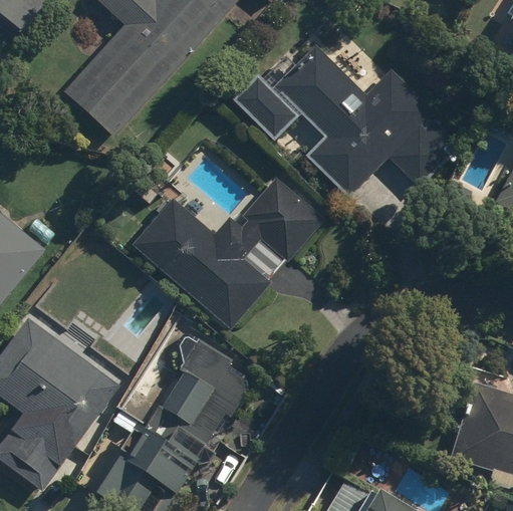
[(0,13),(21,30),(44,0),(0,0),(0,13)]
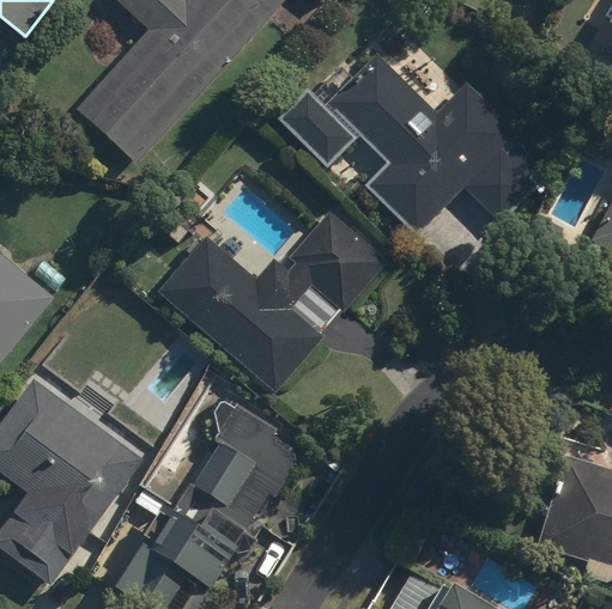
[(76,108),(134,162),(282,0),(114,0),(147,29),(76,108)]
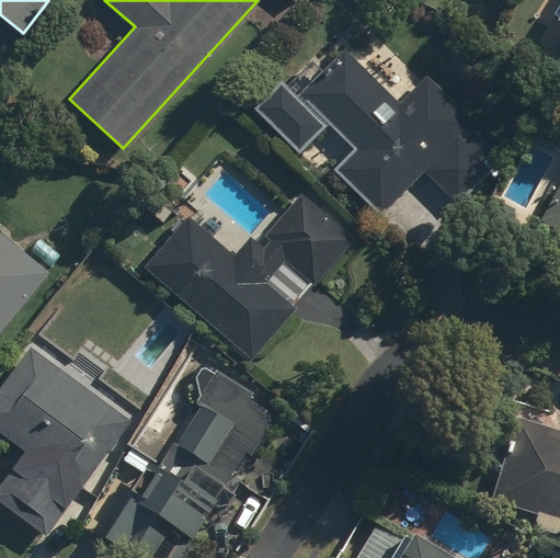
[(557,0),(548,14),(559,21),(559,0),(557,0)]
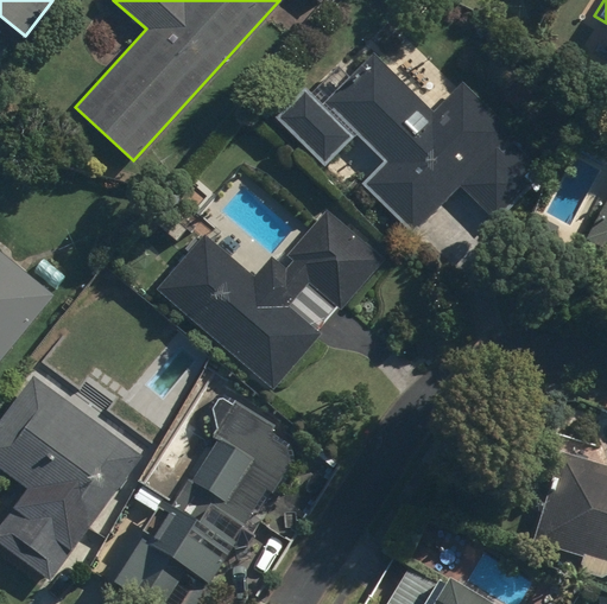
[(495,220),(545,170),(509,134),(513,129),(462,80),(431,110),(372,52),(322,102),(304,86),(273,116),(324,166),(355,134),(383,160),(360,183),(412,233),(460,185),(495,220)]
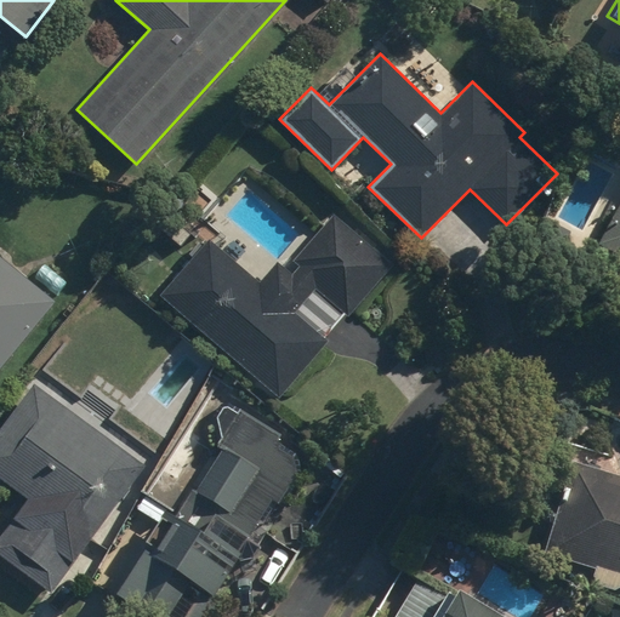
[(619,196),(597,240),(619,251),(619,196)]
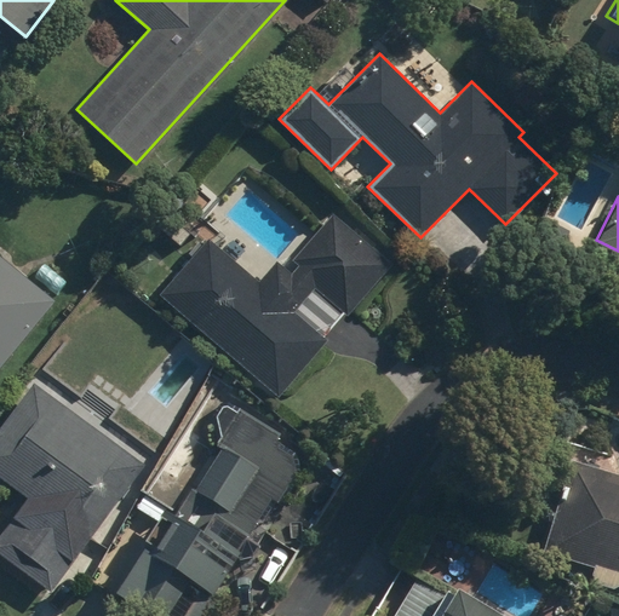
[(159,294),(276,396),(391,263),(332,212),(285,268),(275,259),(258,280),(208,236),(159,294)]
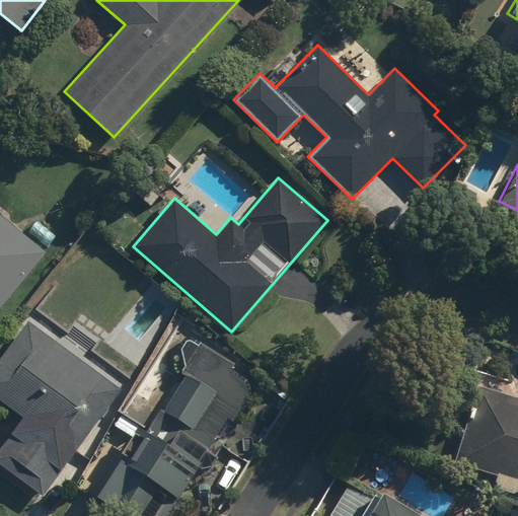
[(0,307),(43,252),(0,219),(0,307)]
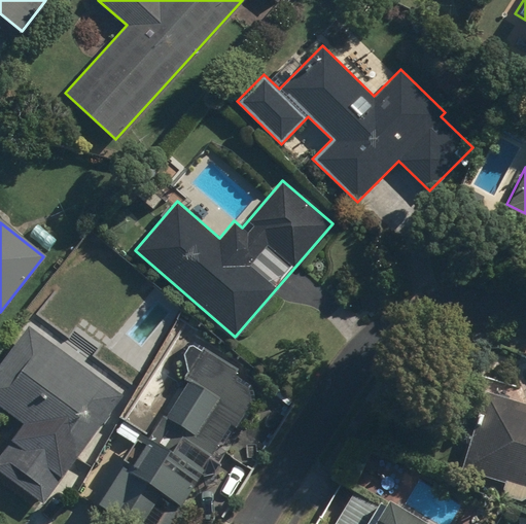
[(125,393),(28,325),(0,363),(0,422),(7,413),(24,424),(0,456),(0,469),(44,500),(125,393)]
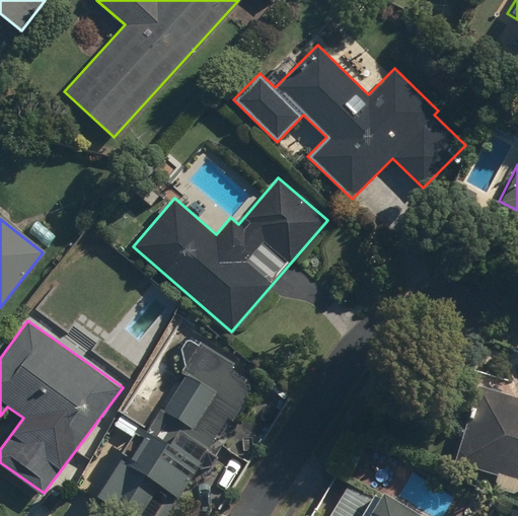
[(146,433),(117,414),(77,474),(98,489),(91,499),(117,515),(187,515),(193,507),(177,498),(228,419),(233,423),(260,382),(203,346),(146,433)]
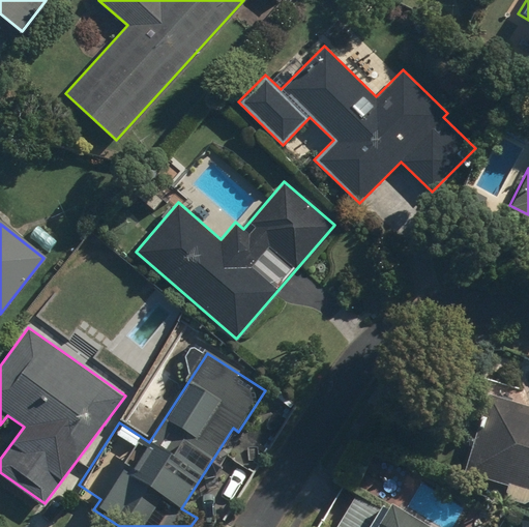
[(466,473),(528,493),(528,407),(490,394),(466,473)]
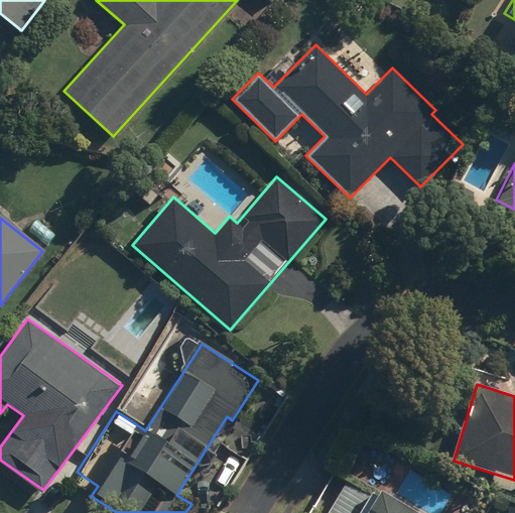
[(419,512),(381,490),(367,512),(419,512)]
